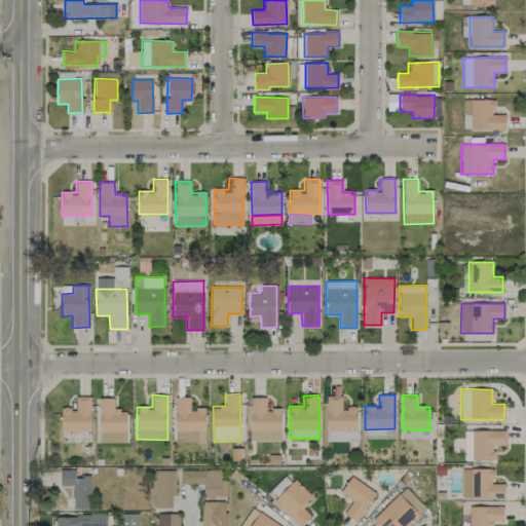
[(357,441),(357,407),(341,407),(341,396),(327,396),(327,440),(357,441)]
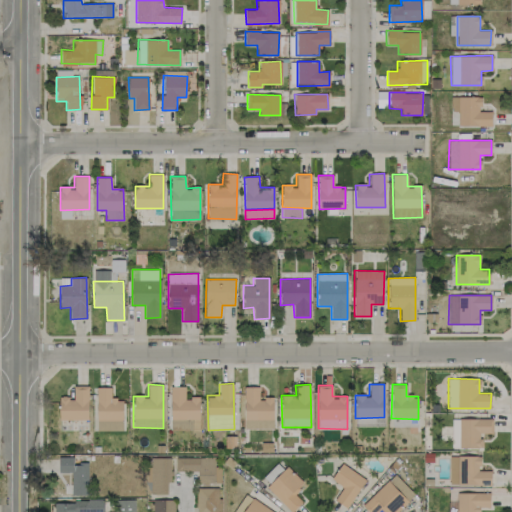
[(88,419),(88,386),(73,386),(74,397),(58,397),(59,420),(88,419)]
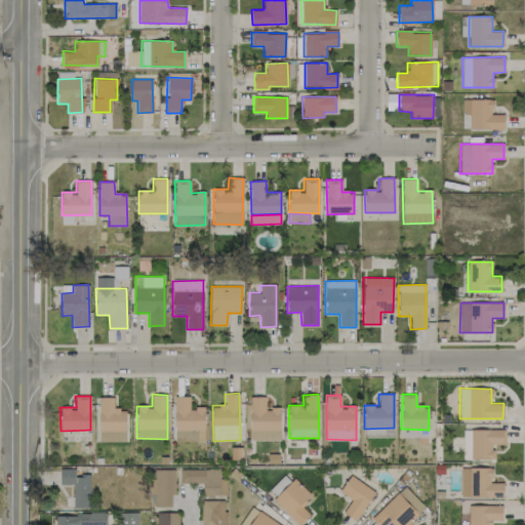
[(190,396),(174,396),(175,441),(205,440),(204,407),(190,408),(190,396)]
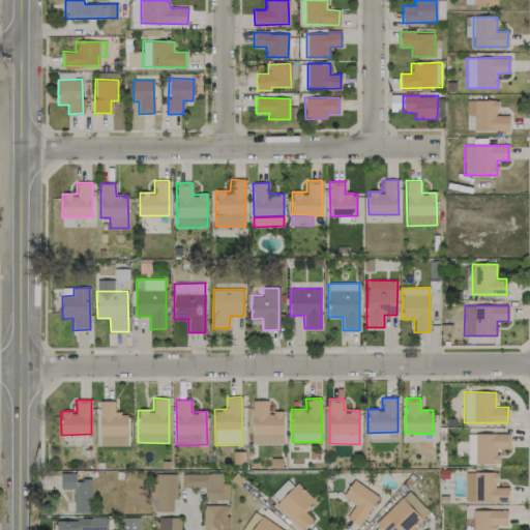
[(284,444),(283,411),(268,412),(268,400),(253,401),(253,444),(284,444)]
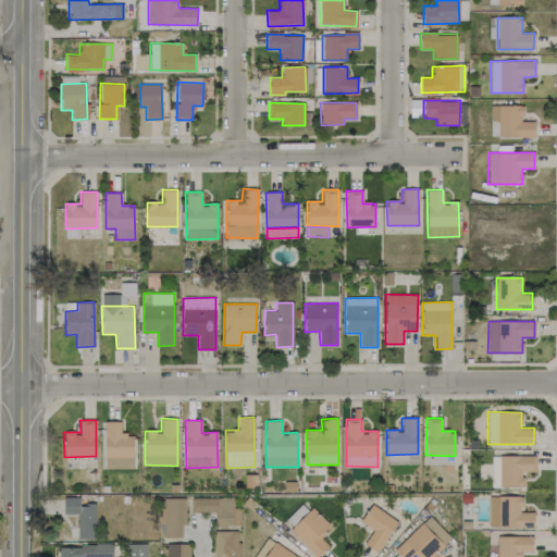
[(104,421),(106,469),(134,468),(134,434),(121,434),(121,421),(104,421)]
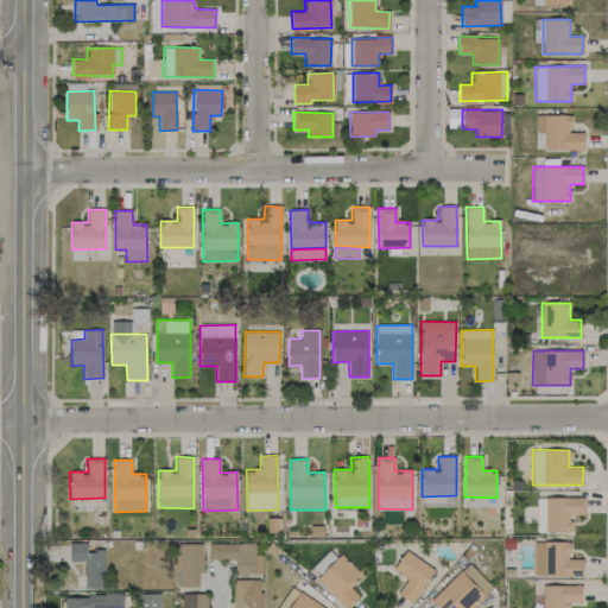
[(536,498),(537,532),(571,531),(571,515),(586,514),(586,496),(536,498)]
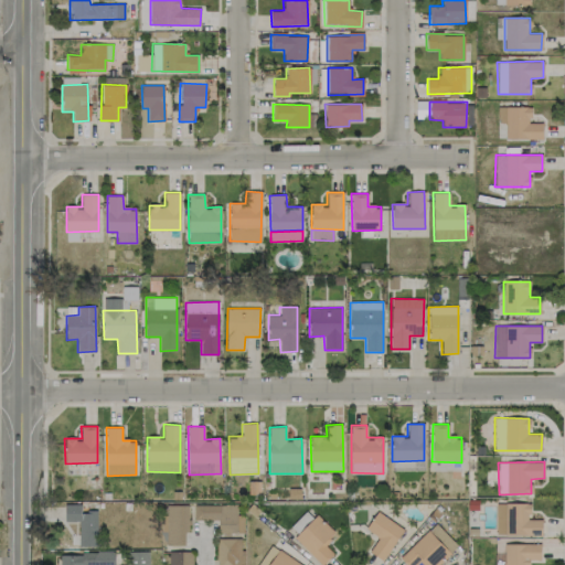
[(496,503),(496,534),(541,535),(542,519),(530,519),(530,503),(496,503)]
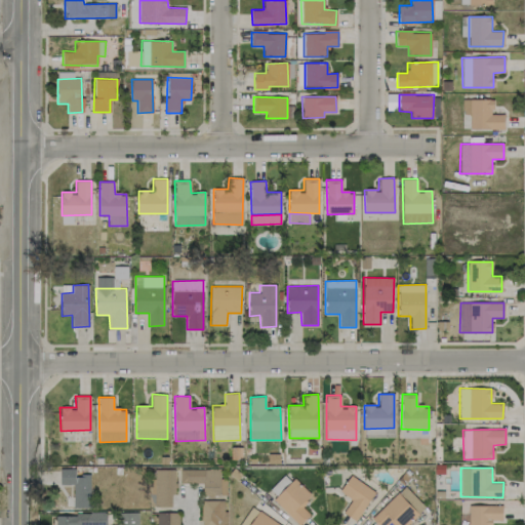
[(89,508),(90,475),(75,475),(75,469),(59,469),(59,484),(73,485),(73,508),(89,508)]
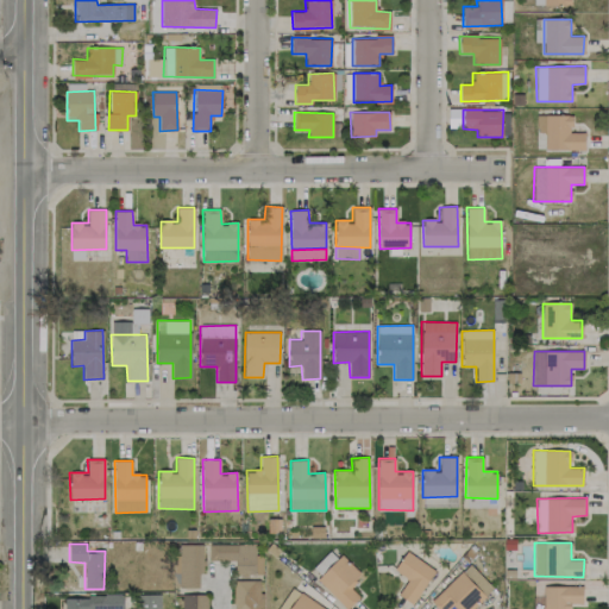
[(179,588),(202,586),(201,544),(176,545),(179,588)]
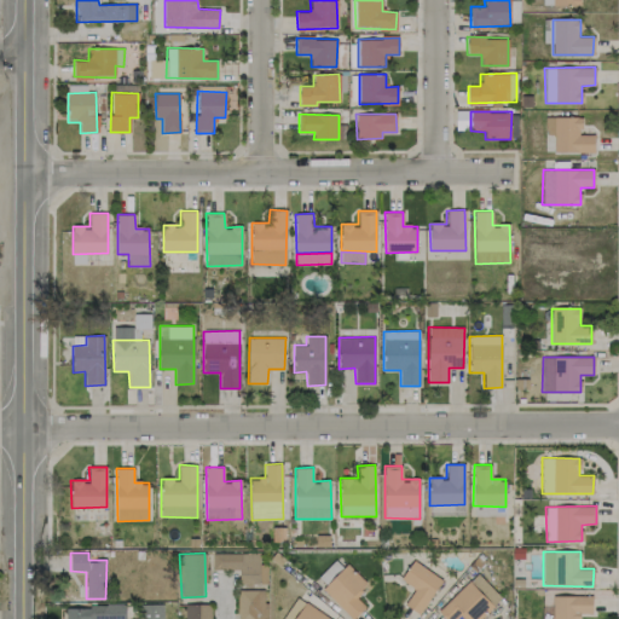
[(213,570),(239,570),(239,584),(266,583),(266,563),(260,563),(260,553),(212,554),(213,570)]
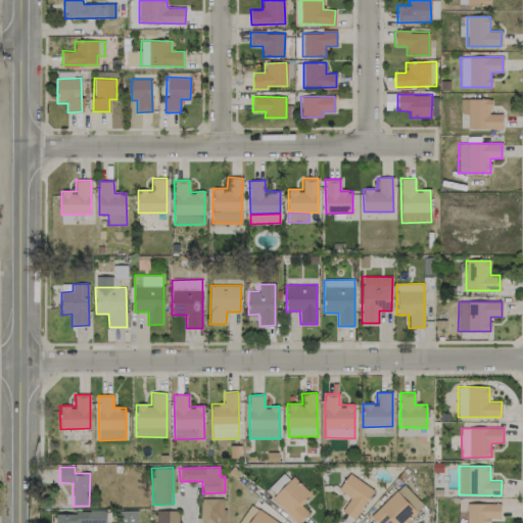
[(268,487),(274,494),(289,479),(283,473),(268,487)]
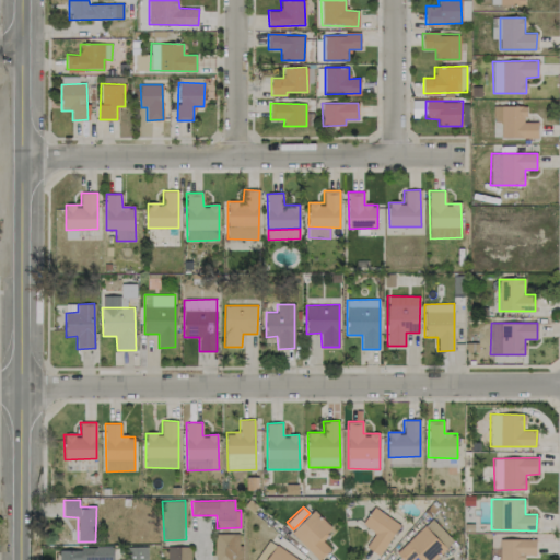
[(381,556),(399,523),(372,508),(362,525),(374,532),(365,548),(381,556)]
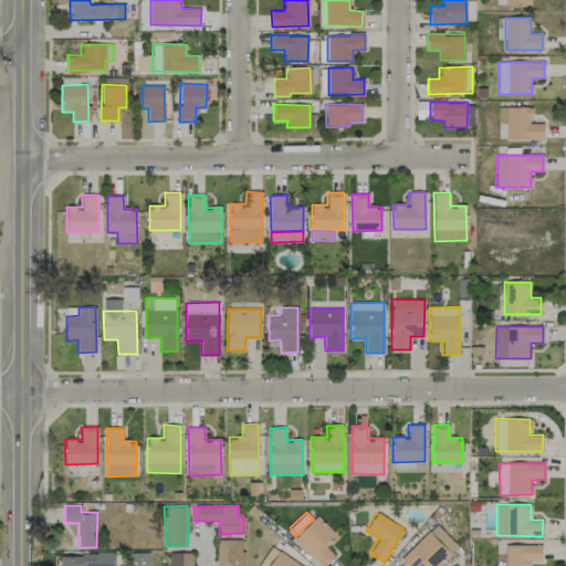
[(294,537),(320,565),(322,565),(334,555),(324,544),(335,534),(318,515),(294,537)]
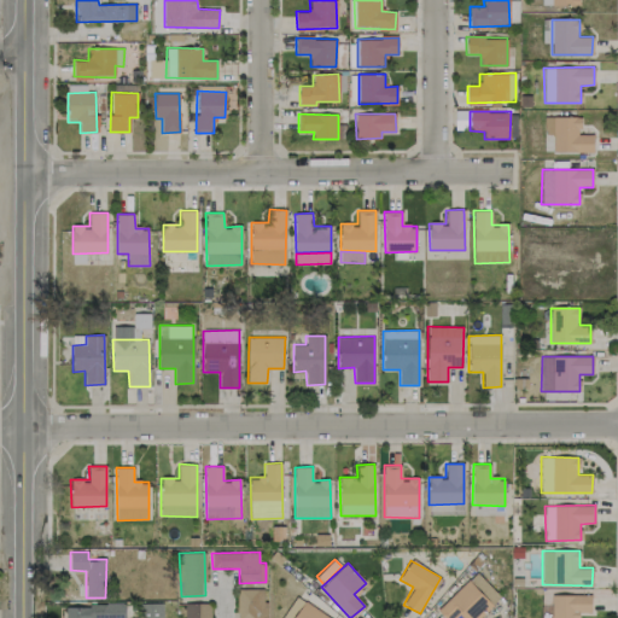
[(466,617),(479,617),(500,595),(473,572),(437,611),(444,617),(450,617),(458,610),(466,617)]
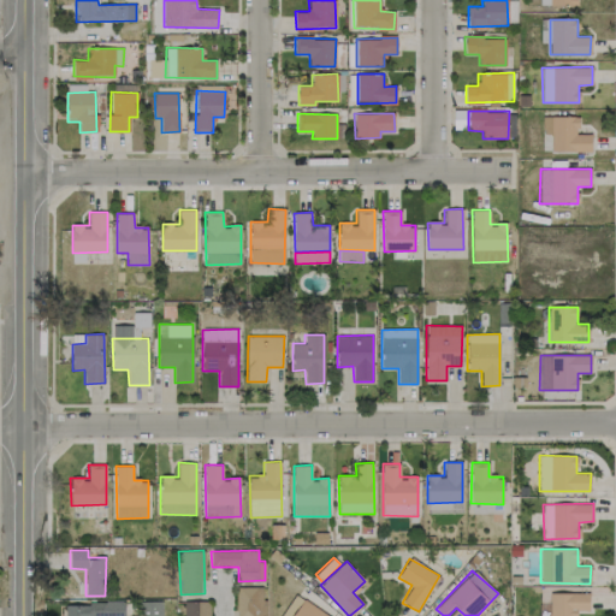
[(264,587),(236,587),(236,615),(265,615),(264,587)]
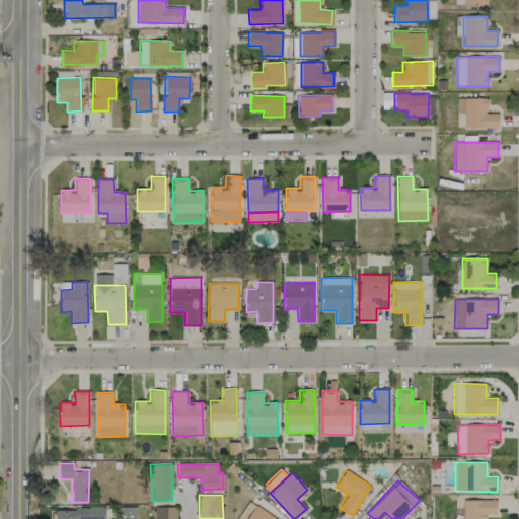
[(484,518),(484,514),(497,514),(496,499),(462,500),(462,518),(484,518)]
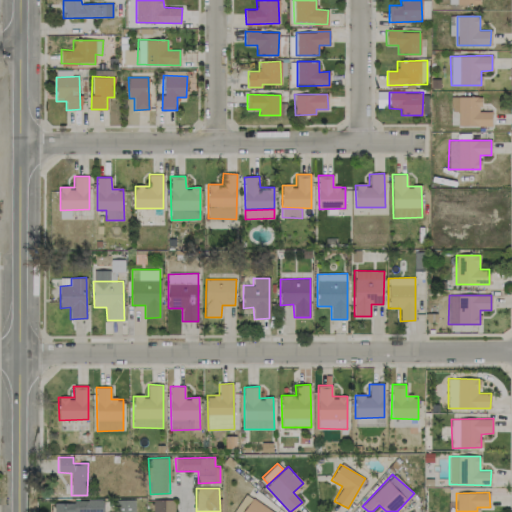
[(233,511),(241,511),(251,498),(245,494),(233,511)]
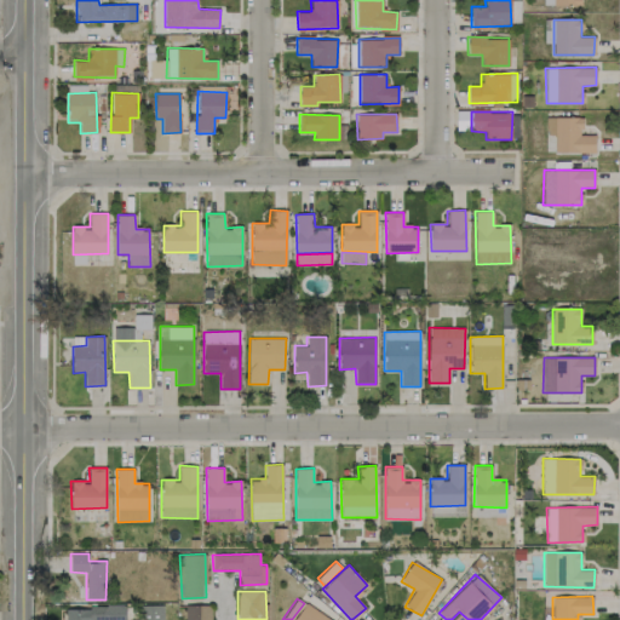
[(210,619),(211,606),(185,604),(185,619),(210,619)]
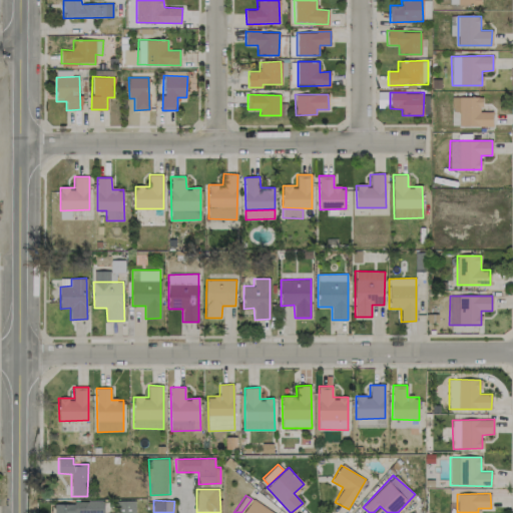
[(274,512),(252,500),(243,512),(274,512)]
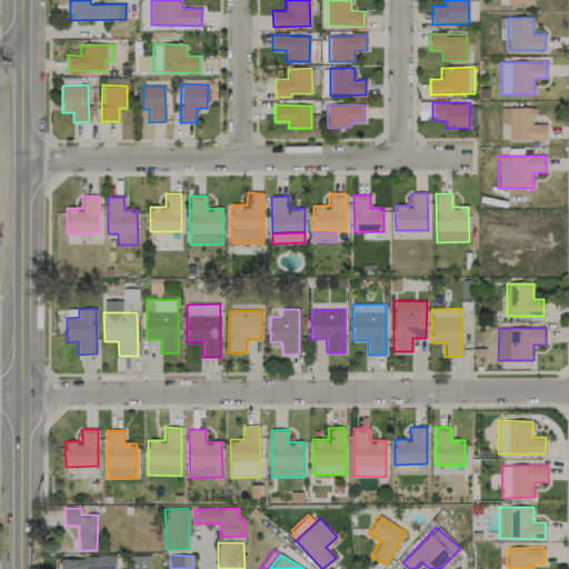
[(116,568),(116,556),(59,558),(59,568),(99,568),(116,568)]
